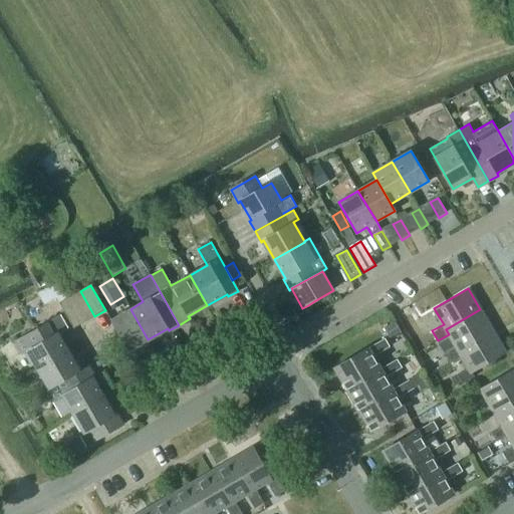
[(69,297),(84,322),(94,316),(80,291),(69,297)]
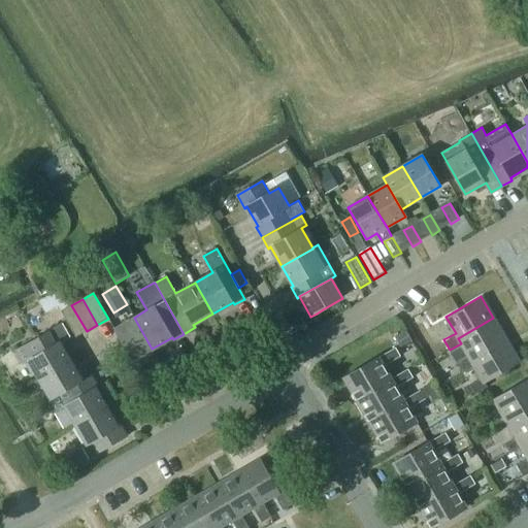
[(323,309),(317,314),(322,323),(329,319),(323,309)]
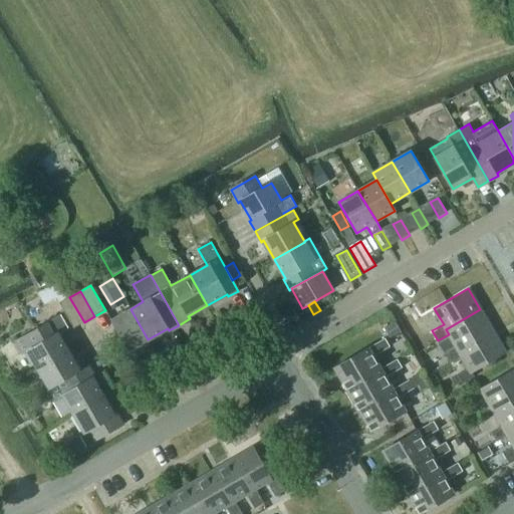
[(148,339),(131,309),(111,319),(129,350),(148,339)]
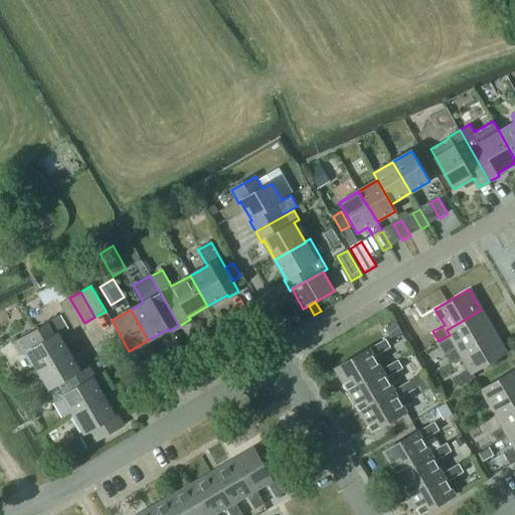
[(450,362),(462,355),(459,351),(493,330),(481,310),(447,330),(450,335),(450,334),(456,346),(445,352),(450,362)]
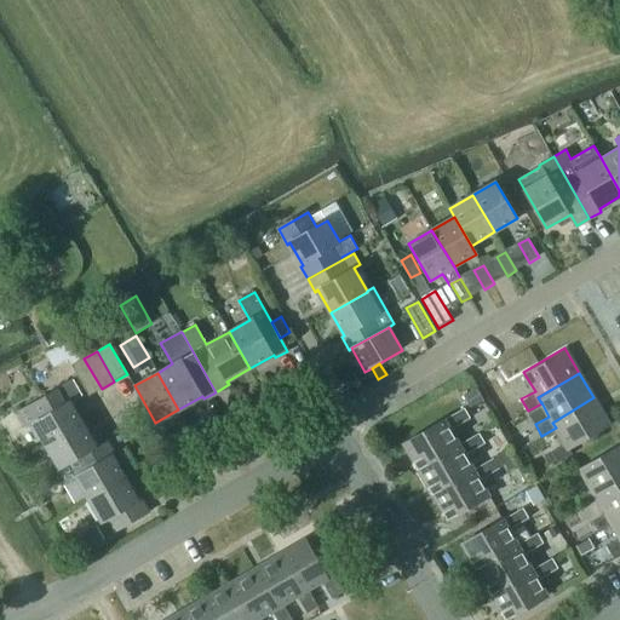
[(84,425),(70,402),(82,396),(73,379),(56,389),(19,411),(28,426),(33,423),(46,446),(84,425)]
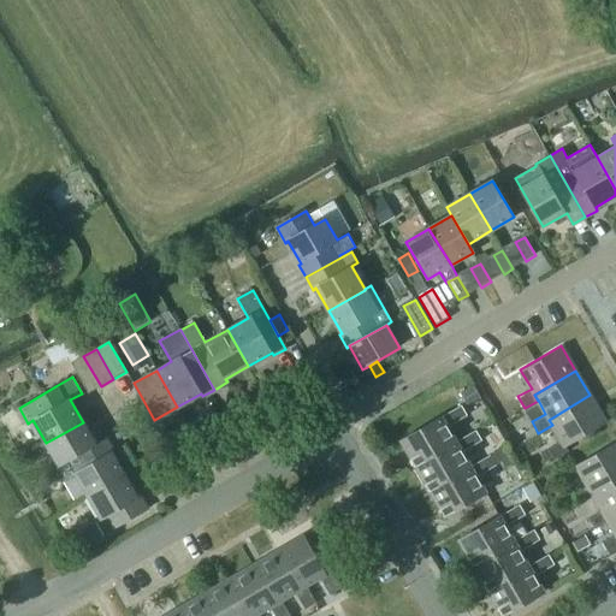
[(473,385),(461,392),(467,404),(480,397),(473,385)]
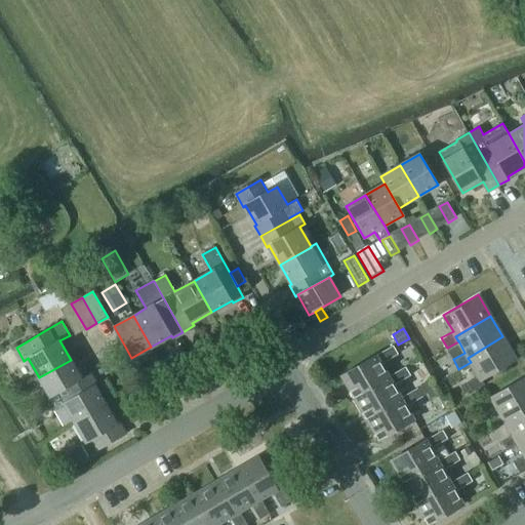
[(516,359),(506,341),(502,336),(468,358),(471,362),(478,374),(466,381),(471,391),(483,384),(481,379),(516,359)]
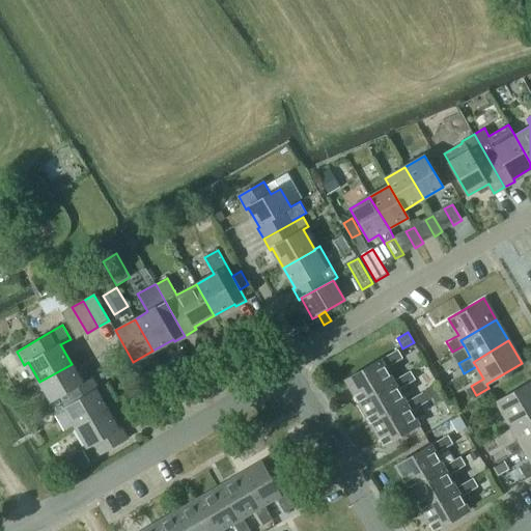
[(344,380),(358,402),(393,381),(386,367),(402,358),(397,350),(344,380)]
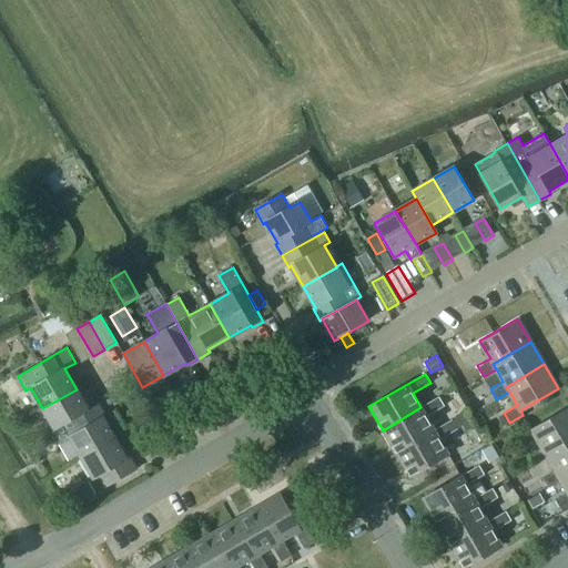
[(42,408),(54,430),(68,423),(67,422),(88,409),(77,389),(42,408)]
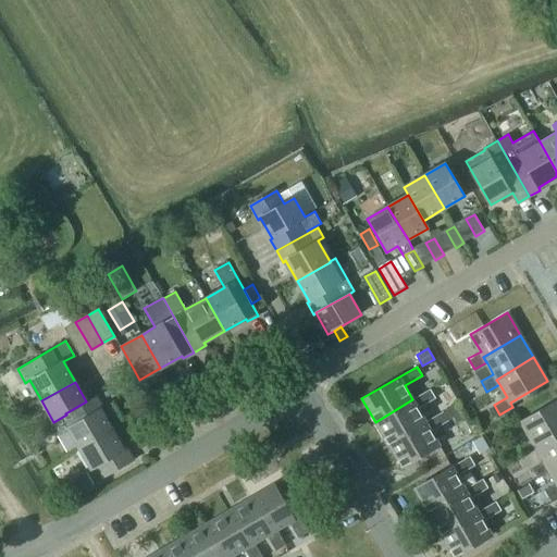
[(375,422),(388,444),(425,422),(418,408),(435,398),(430,390),(412,399),(375,422)]
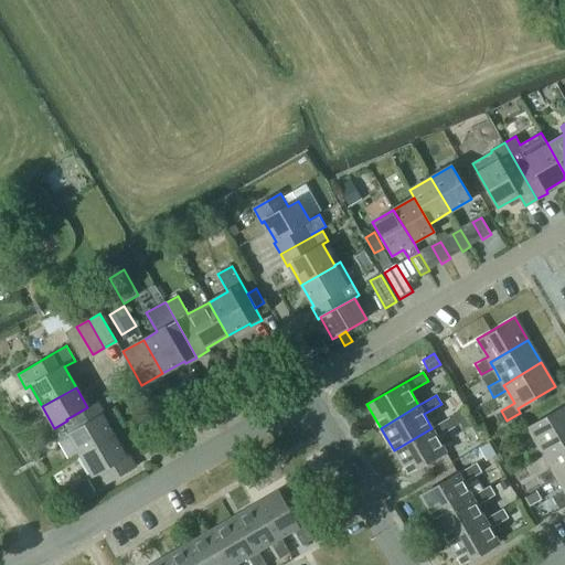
[(68,435),(81,456),(114,436),(102,414),(104,413),(97,402),(87,407),(66,419),(67,420),(54,428),(61,439),(68,435)]
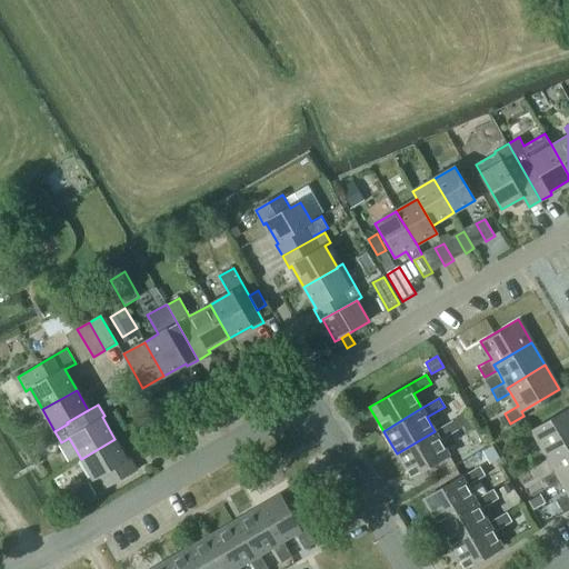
[(536,465),(548,457),(545,452),(568,437),(568,406),(568,407),(531,429),(542,447),(529,455),(536,465)]
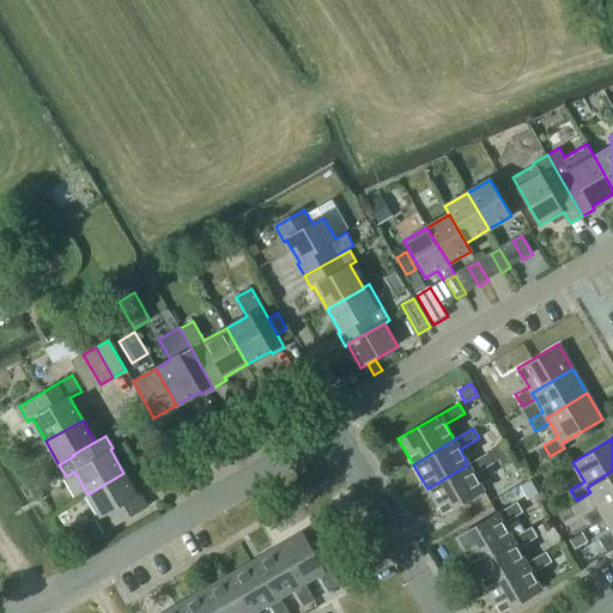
[(468,465),(428,489),(442,514),(483,490),(474,474),(493,463),(509,453),(504,443),(487,453),(468,465)]
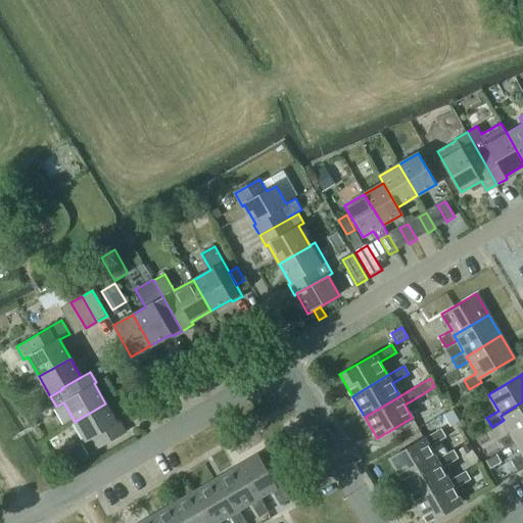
[(505,447),(516,441),(513,436),(522,430),(522,401),(501,416),(504,420),(511,432),(498,438),(505,447)]
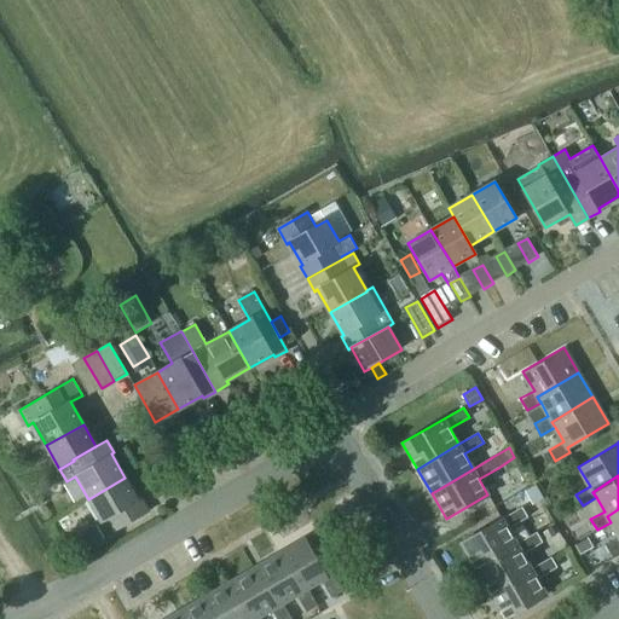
[(125,478),(88,499),(102,522),(108,519),(115,531),(148,513),(140,499),(138,501),(125,478)]
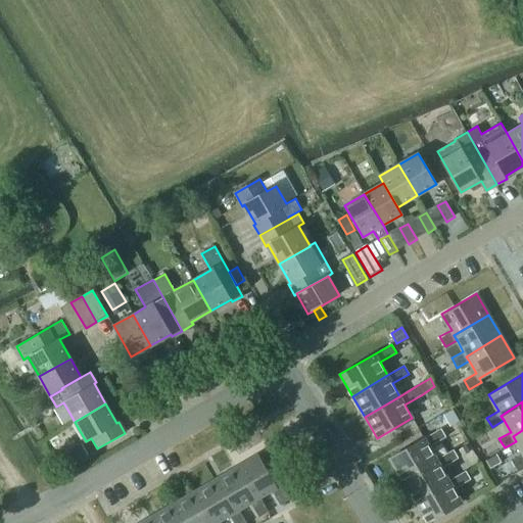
[(389,459),(402,480),(437,459),(429,446),(445,437),(440,428),(389,459)]
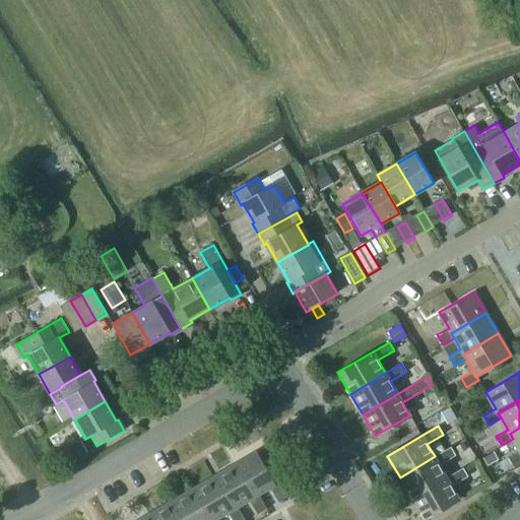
[(519,428),(510,434),(513,439),(519,450),(508,457),(514,466),(519,462),(519,428)]
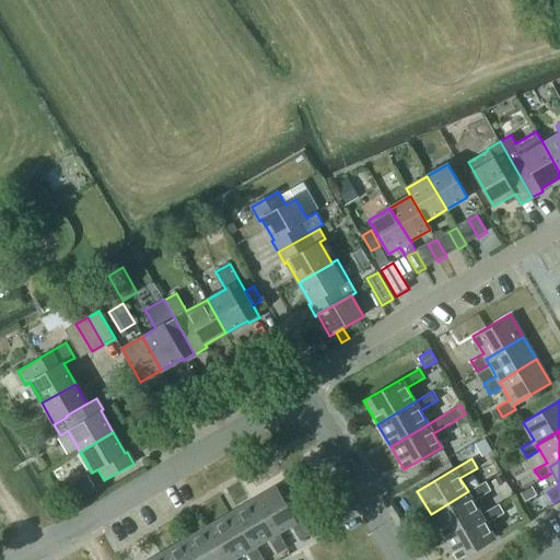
[(93,487),(86,477),(77,482),(82,493),(93,487)]
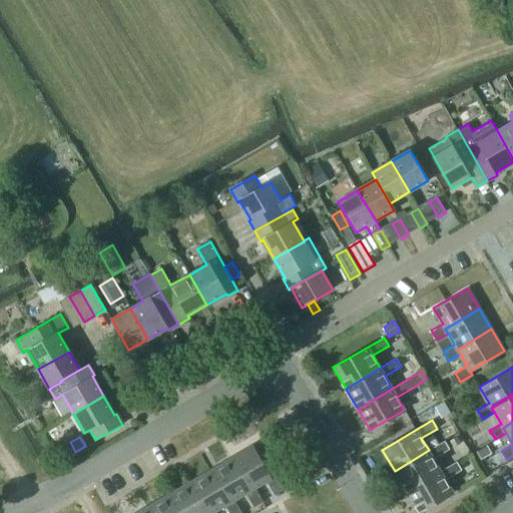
[(395,471),(406,490),(440,470),(433,458),(449,449),(444,441),(429,450),(395,471)]
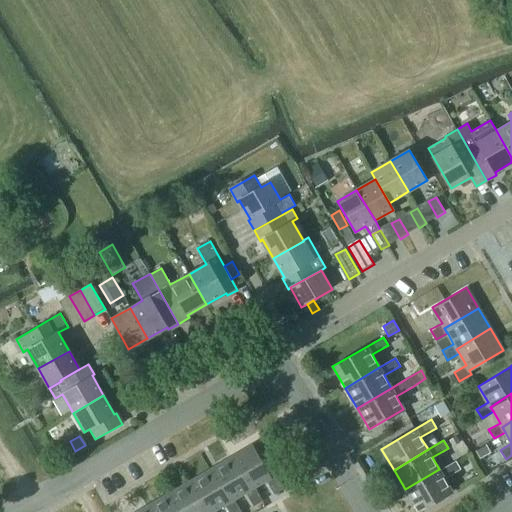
[(480,457),(491,451),(486,443),(475,449),(480,457)]
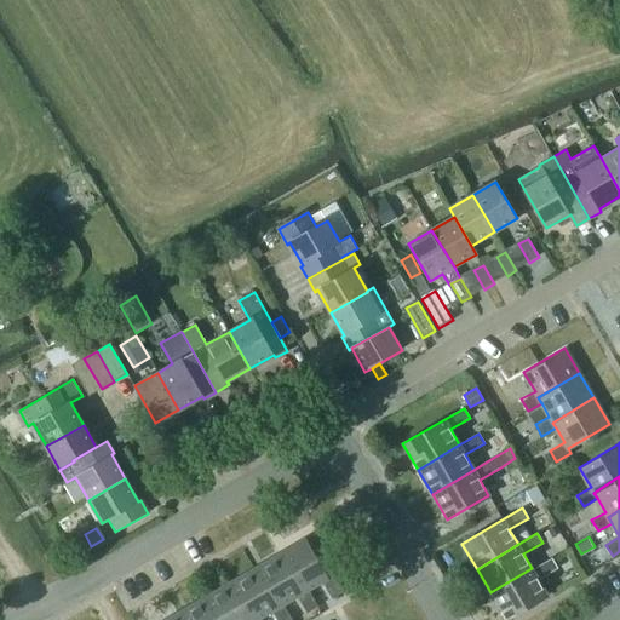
[(304,539),(283,551),(280,554),(303,592),(308,590),(322,580),(332,597),(343,591),(333,574),(327,578),(304,539)]
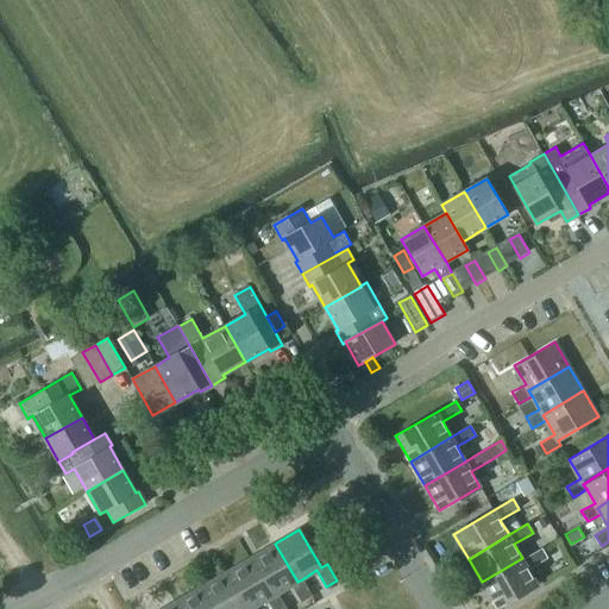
[(312,595),(302,579),(297,582),(275,544),(250,558),(272,597),(278,594),(292,585),(301,601),(312,595)]
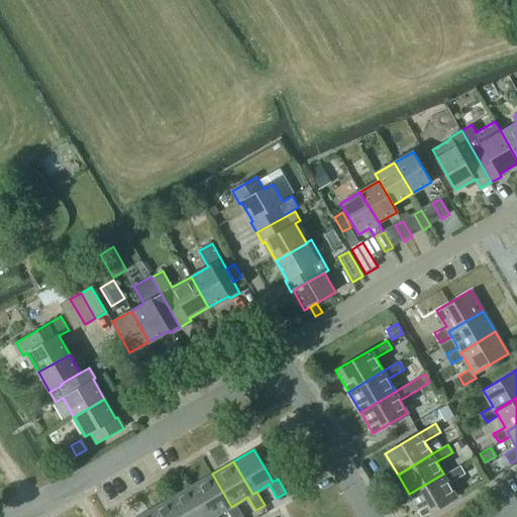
[(443,474),(409,494),(422,516),(456,496),(448,483),(464,473),(459,464),(443,474)]
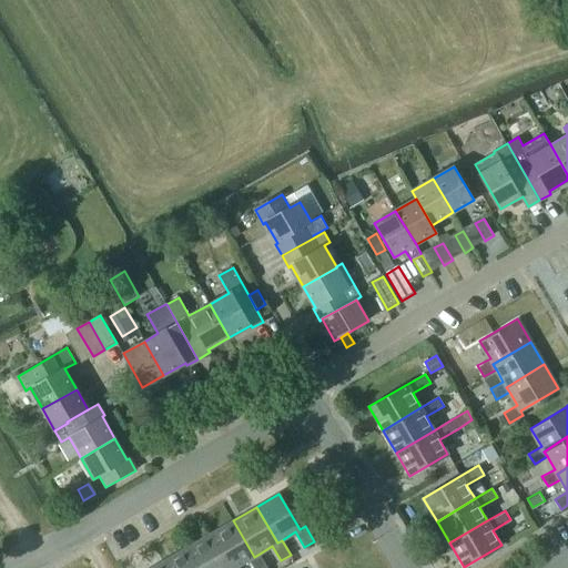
[(267,567),(260,554),(254,557),(233,520),(211,534),(230,567),(235,567),(236,567),(250,560),(254,567),(267,567)]
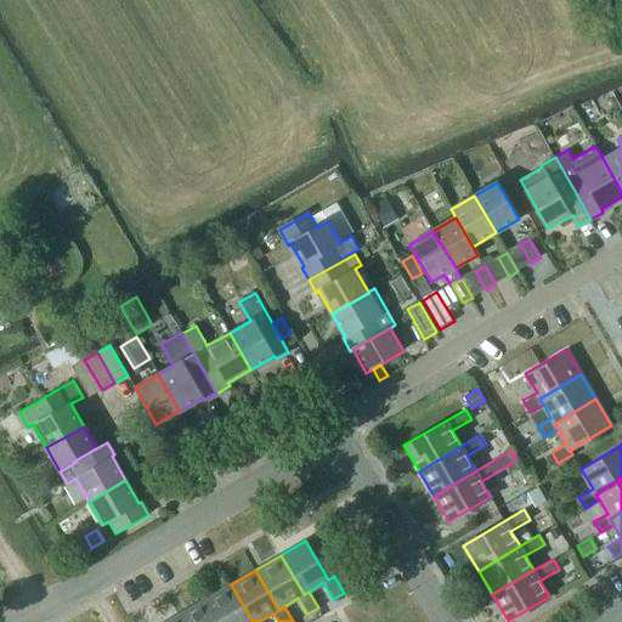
[(259,621),(258,621),(252,621),(231,584),(205,599),(218,621),(259,621)]
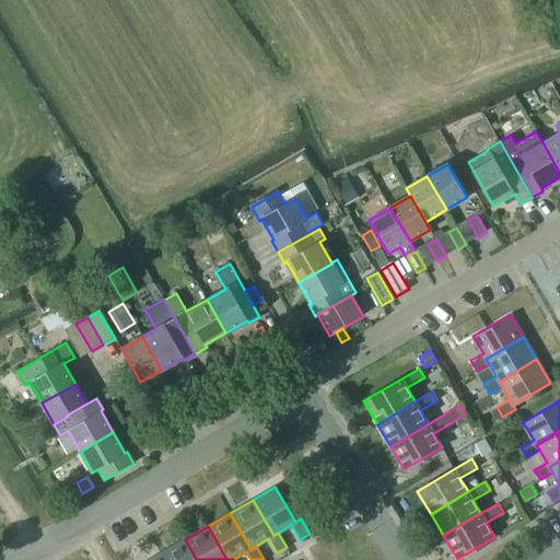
[(196,559),(185,539),(162,552),(166,559),(196,559)]
